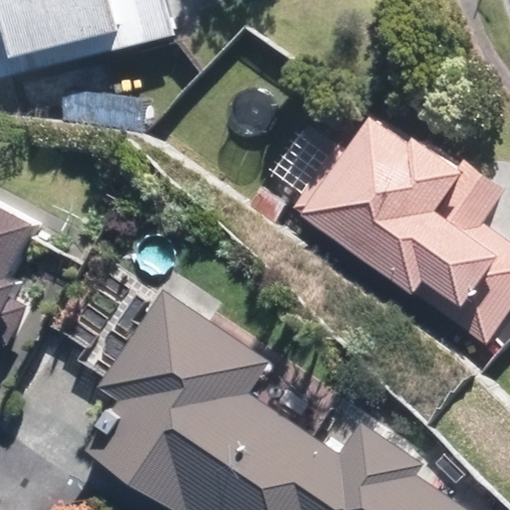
[(0,0),(0,76),(174,34),(165,0),(0,0)]
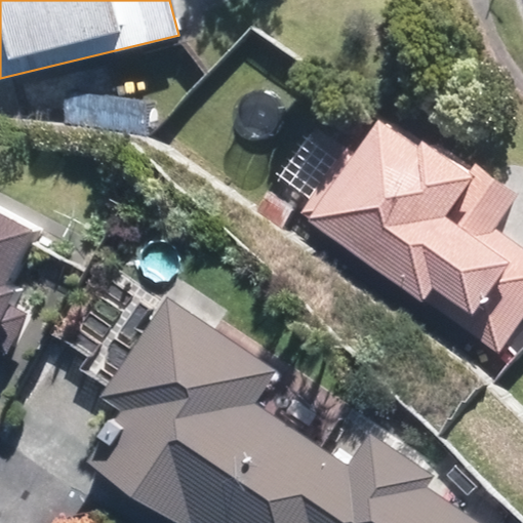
[(137,80),(155,98),(170,84),(153,66),(137,80)]
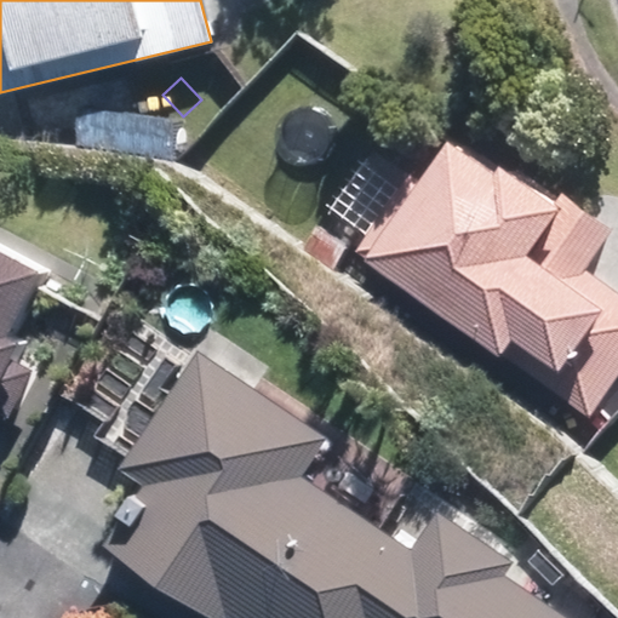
[(488,172),(445,139),(417,178),(410,175),(355,251),(362,256),(359,258),(496,355),(497,354),(589,419),(617,378),(617,293),(588,273),(593,268),(587,263),(612,228),(562,193),(554,206),(497,164),(488,172)]
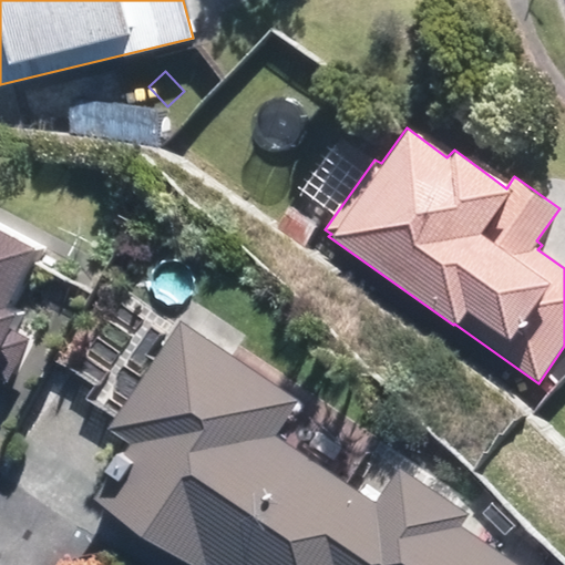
[(4,306),(34,247),(0,229),(0,338),(14,310),(4,306)]
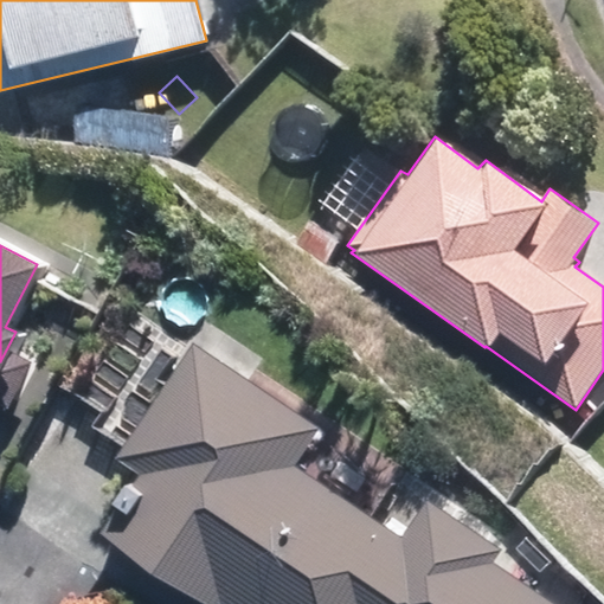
[(294,463),(319,426),(192,342),(115,456),(139,473),(98,533),(204,603),(554,603),(494,563),(501,548),(426,500),(403,537),(294,463)]
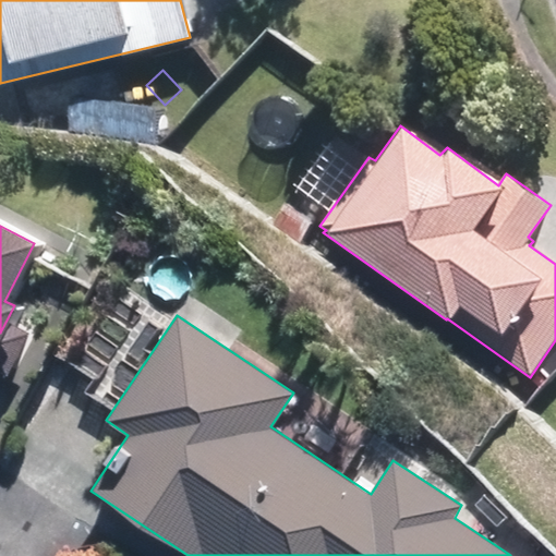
All buildings are outlined.
